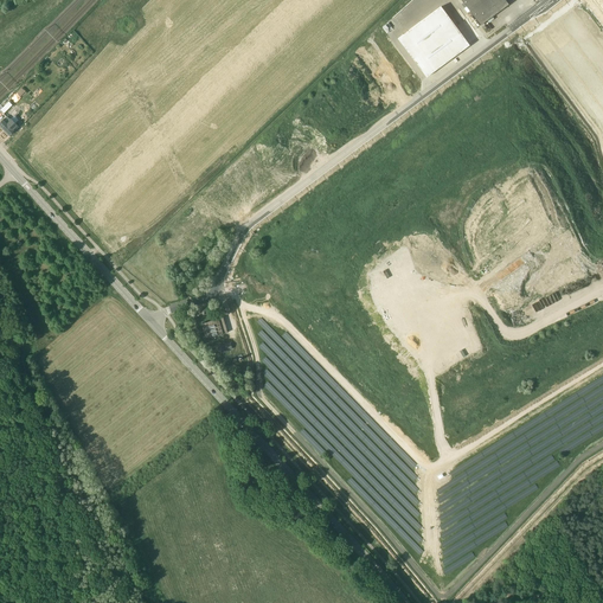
[(460,0),(478,23),(506,1),(505,0),(460,0)]
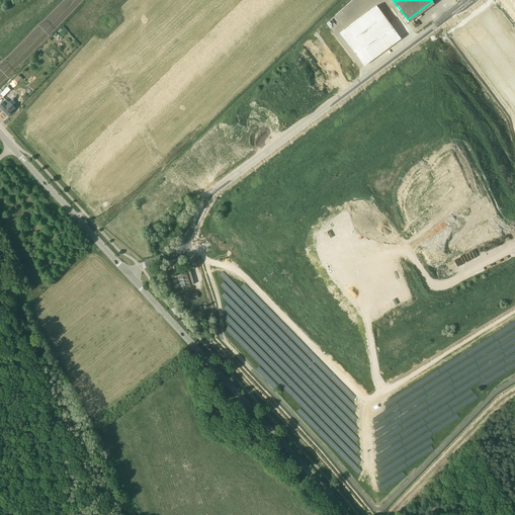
[(376,5),(340,32),(364,64),(400,37),(376,5)]
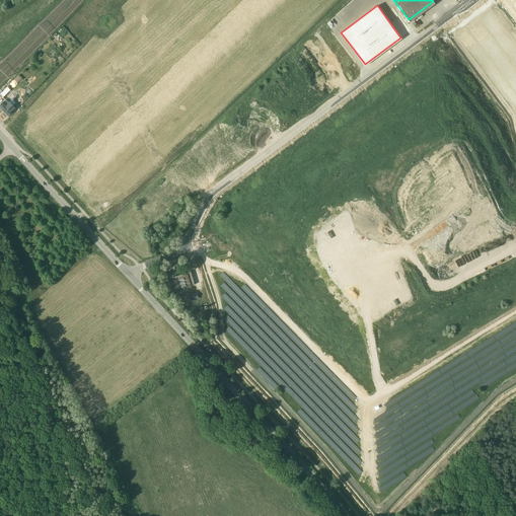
[(24,92),(38,79),(33,74),(23,83),(22,82),(18,86),(24,92)]
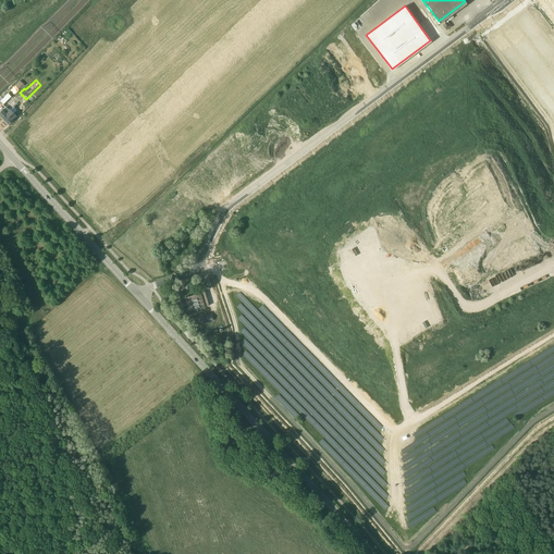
[(3,103),(0,107),(0,115),(4,121),(13,113),(7,106),(5,107),(3,103)]
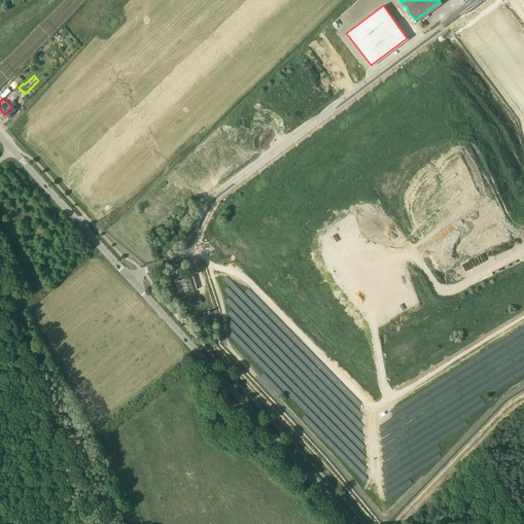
[(190,273),(172,278),(176,291),(195,286),(190,273)]
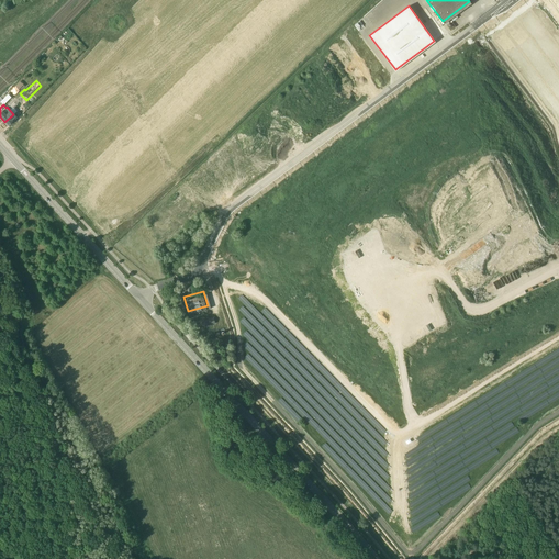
[(199,317),(201,324),(212,320),(210,314),(199,317)]
